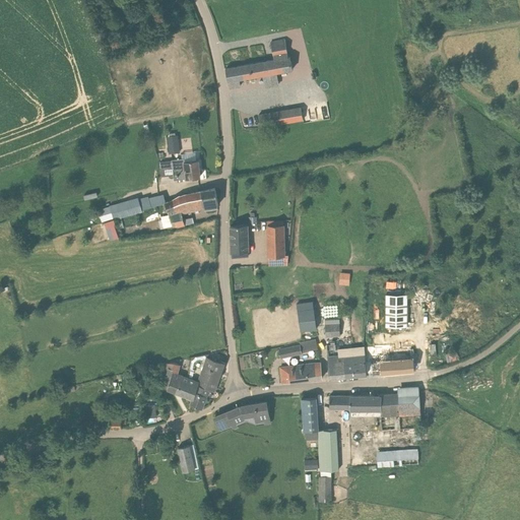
[(230,87),(239,85),(238,80),(293,70),(290,57),(287,57),(284,39),(271,43),(274,60),(236,67),(225,68),(229,87),(230,87)]
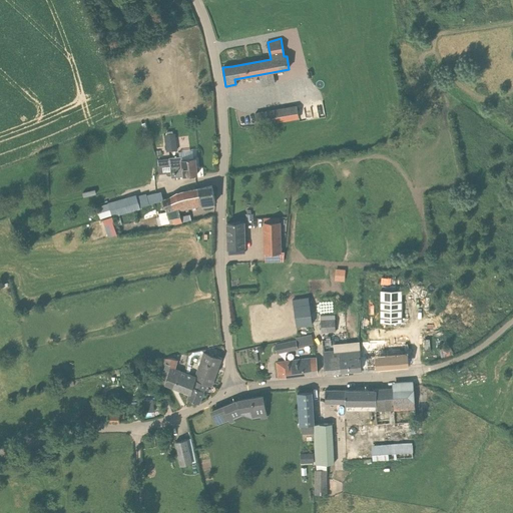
[(295,105),(254,112),(258,126),(300,118),(299,114),(298,104),(295,105)]
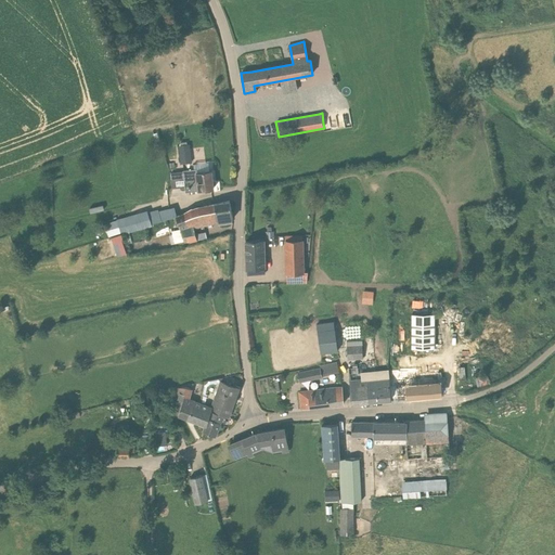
[(180,145),(178,145),(181,164),(192,163),(190,144),(188,144),(180,145)]
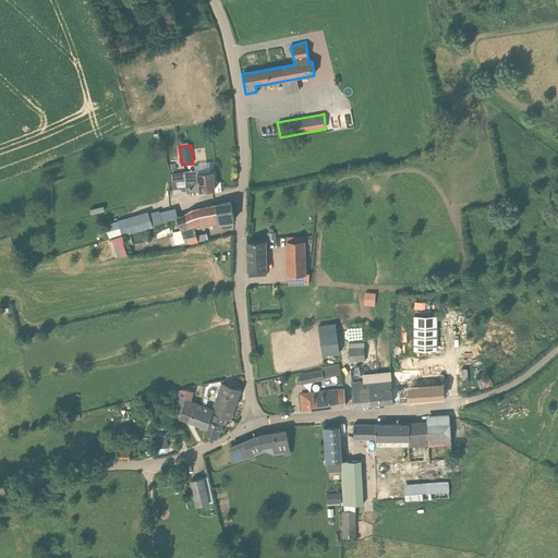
[(185,181),(186,193),(215,190),(213,171),(202,172),(197,173),(197,170),(184,171),(184,172),(171,173),(172,183),(185,181)]
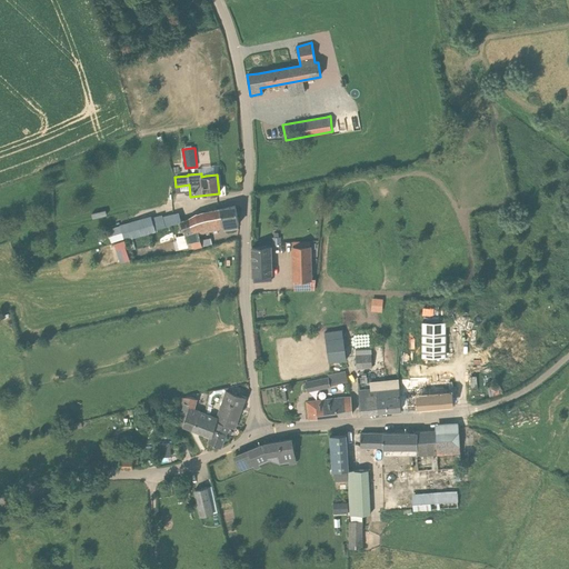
[(236,206),(219,209),(223,228),(239,225),(236,206)]
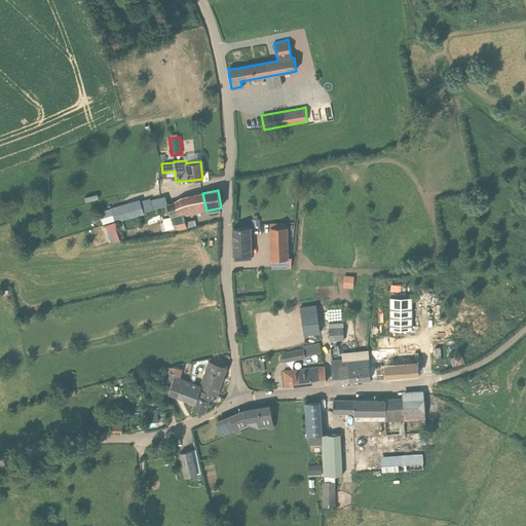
[(175,202),(178,212),(184,210),(185,215),(207,211),(202,193),(181,198),(175,201),(175,202)]
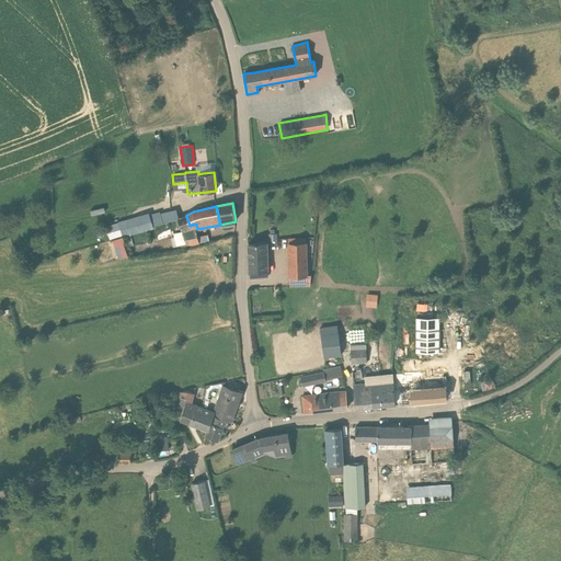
[(150,214),(153,226),(163,224),(160,212),(150,214)]
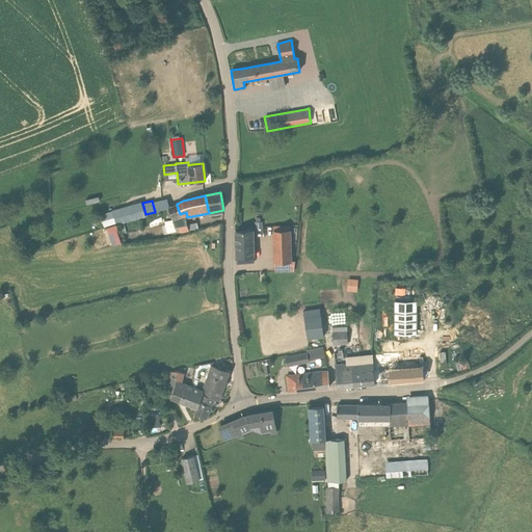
[(173,216),(174,219),(177,234),(189,232),(188,223),(186,223),(185,217),(187,217),(186,212),(180,214),(173,216)]
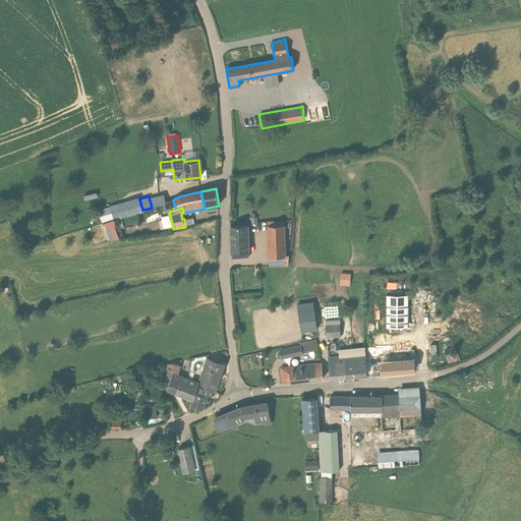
[(168,230),(173,229),(170,215),(165,217),(166,220),(167,226),(168,226),(168,228),(167,228),(168,230)]
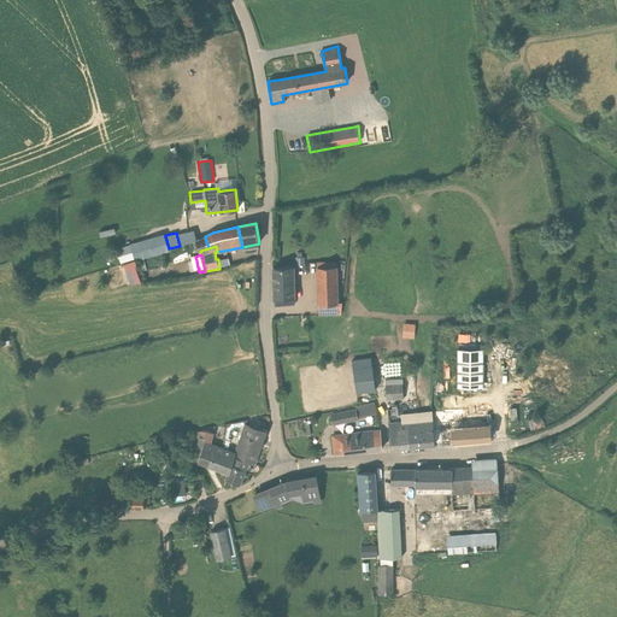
[(286,266),(274,266),(275,298),(287,297),(293,297),(292,265),(286,266)]
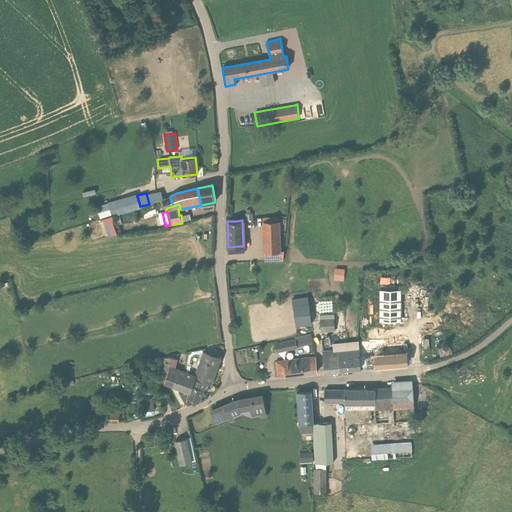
[(264,252),(265,252),(280,252),(279,222),(264,223),(264,252)]
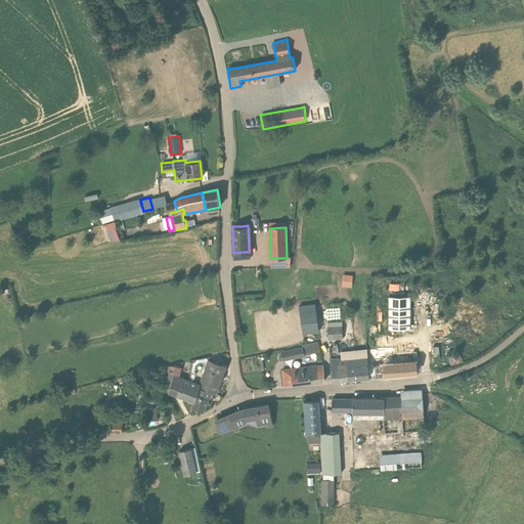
[(344,285),(355,286),(355,274),(345,273),(344,285)]
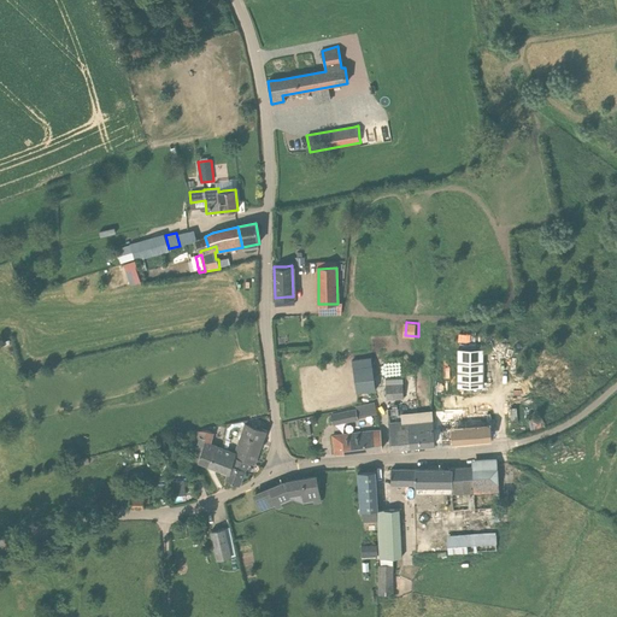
[(458,387),(482,387),(482,348),(458,348),(458,387)]
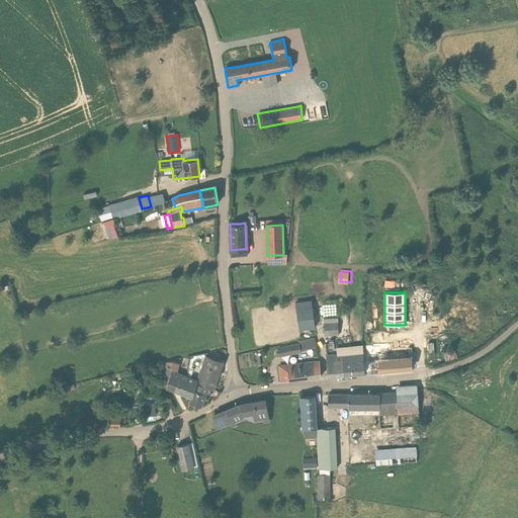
[(314,298),(297,301),(301,329),(319,327),(314,298)]
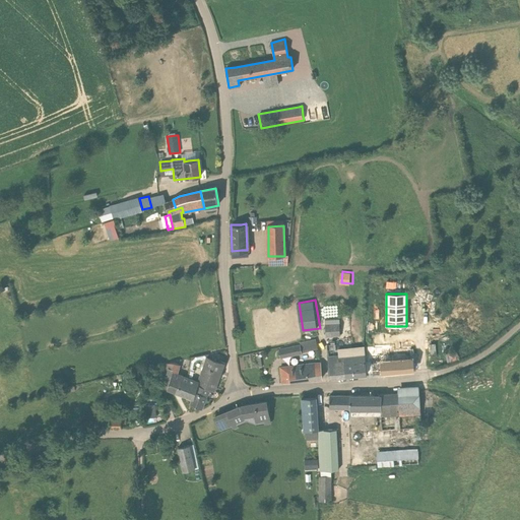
[(342,335),(342,318),(327,318),(328,336),(342,335)]
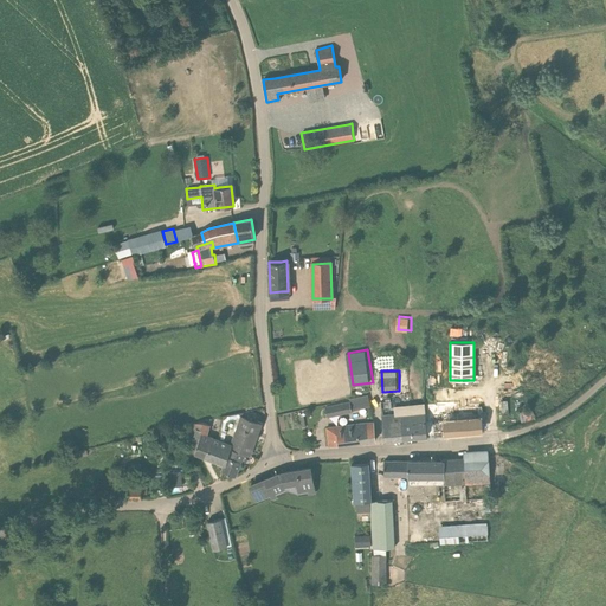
[(339,414),(352,411),(350,410),(369,406),(367,395),(348,400),(349,403),(326,407),(327,417),(339,414)]
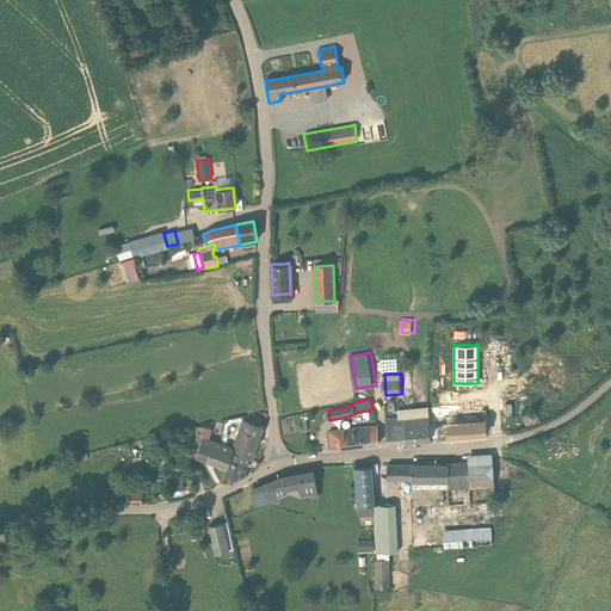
[(482,402),(429,408),(431,439),(462,436),(486,434),(482,402)]
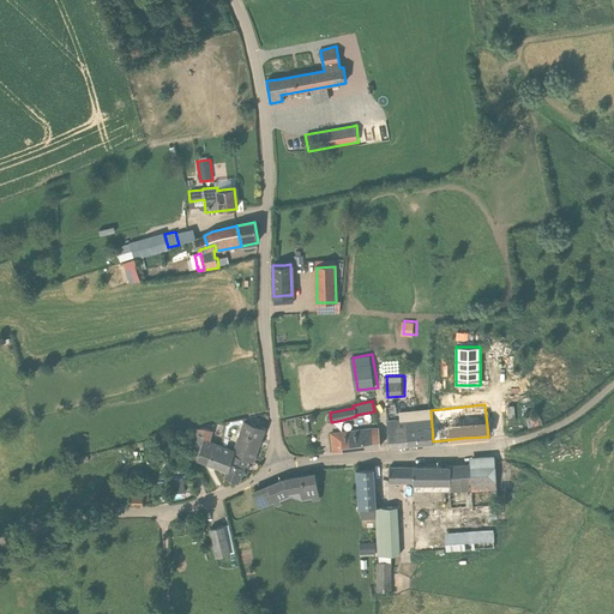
[(389,446),(433,441),(431,410),(420,411),(420,417),(386,421),(387,434),(389,446)]
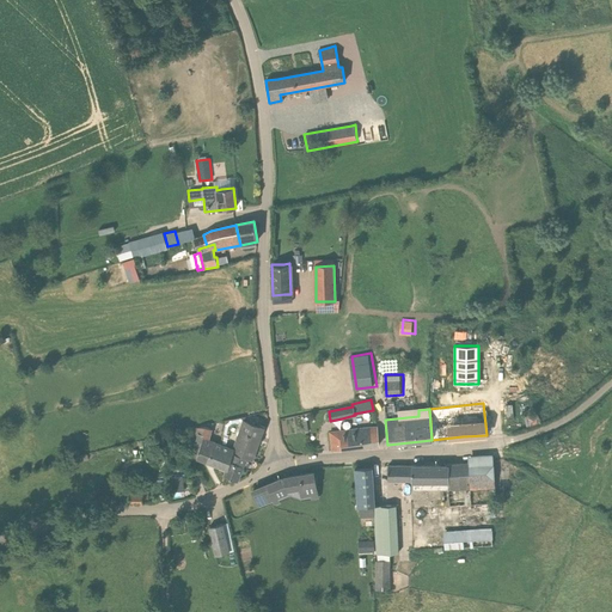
[(245,457),(252,459),(257,444),(256,444),(262,427),(250,423),(244,421),(245,417),(226,421),(220,442),(226,444),(228,435),(226,435),(228,426),(230,424),(232,423),(239,422),(243,423),(233,448),(232,452),(233,452),(245,457)]
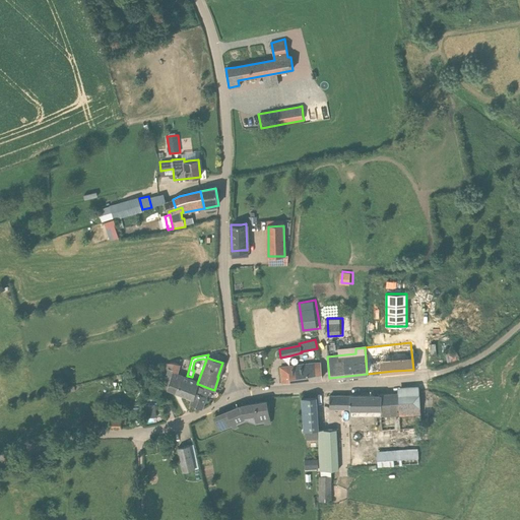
[(168,364),(163,376),(159,386),(176,392),(182,375),(177,374),(180,365),(173,363),(168,364)]
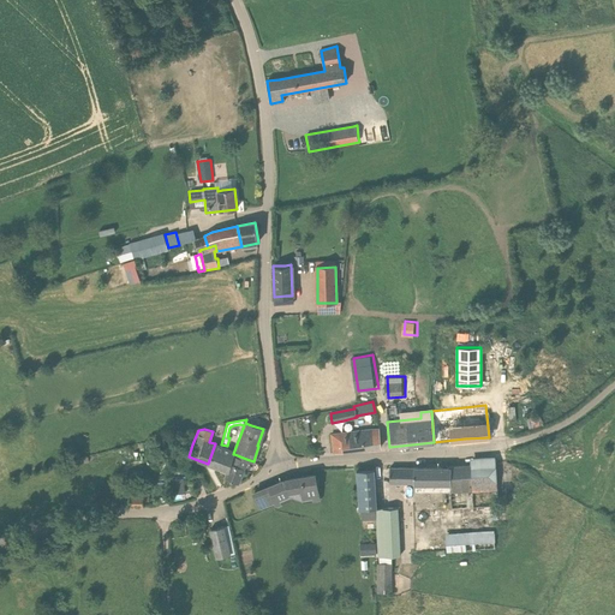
[(332,434),(333,453),(365,449),(363,431),(363,430),(332,434)]
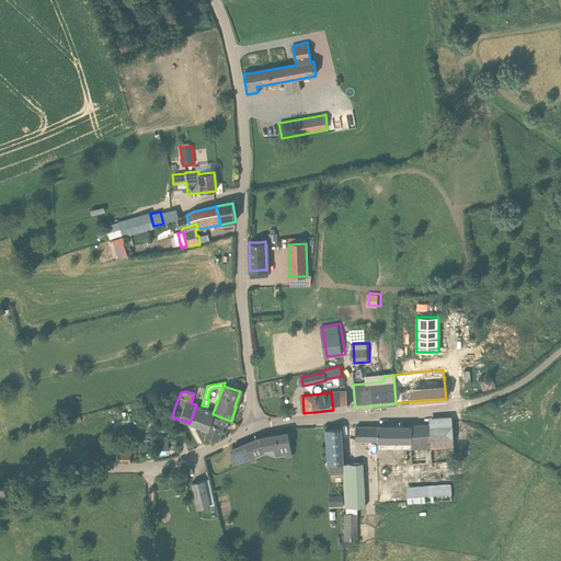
[(331,393),(333,410),(347,407),(346,392),(331,393)]
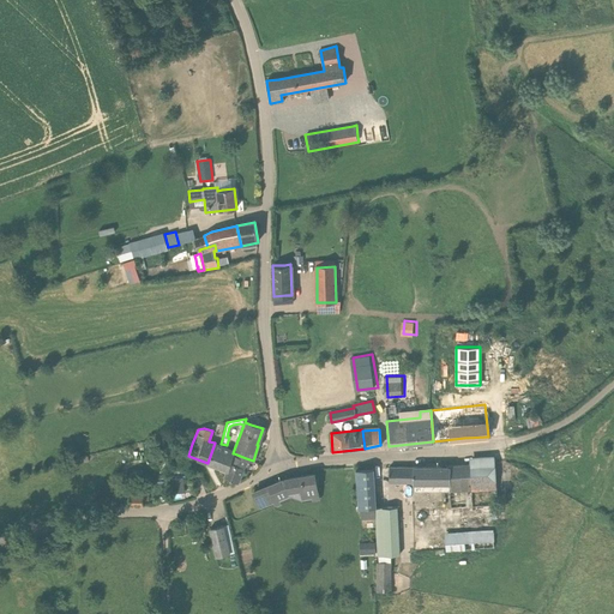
[(215,443),(208,463),(228,469),(228,470),(234,453),(233,453),(234,450),(226,447),(215,443)]
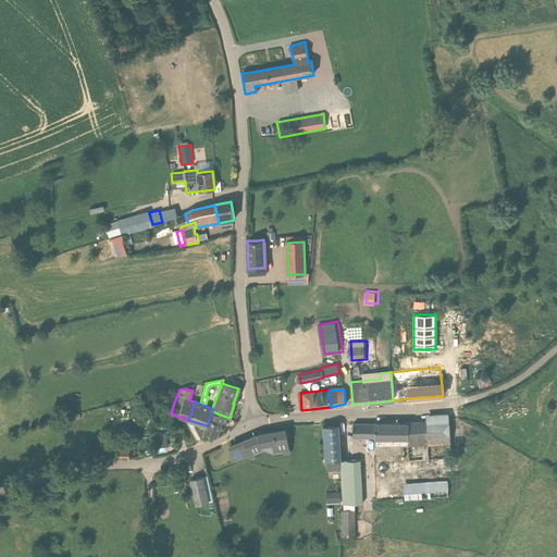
[(207,426),(207,425),(205,433),(217,437),(223,416),(212,411),(207,426)]
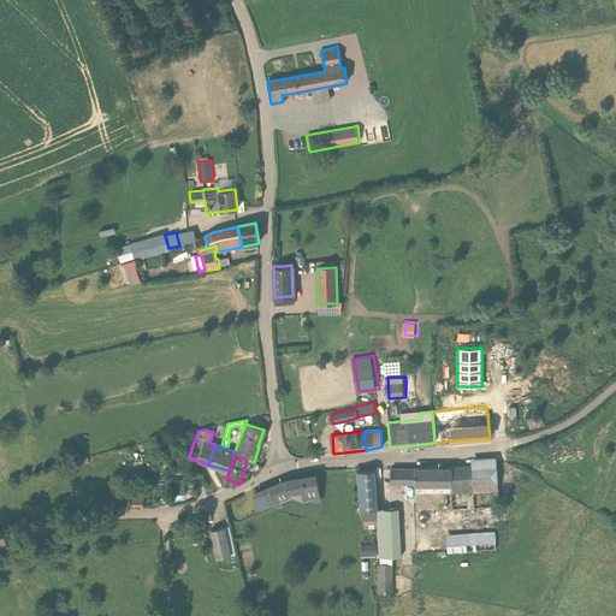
[(415,468),(390,468),(390,484),(416,484),(416,485),(451,485),(451,493),(452,510),(477,509),(477,511),(501,511),(497,465),(450,467),(450,468),(415,468)]
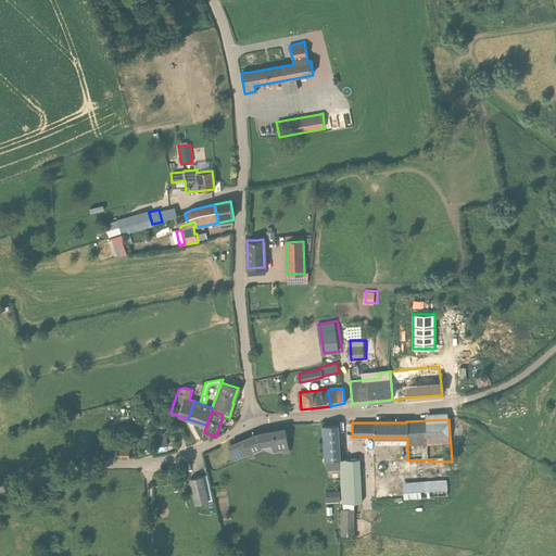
[(326,460),(327,460),(341,460),(338,424),(323,425),(325,460),(326,460)]
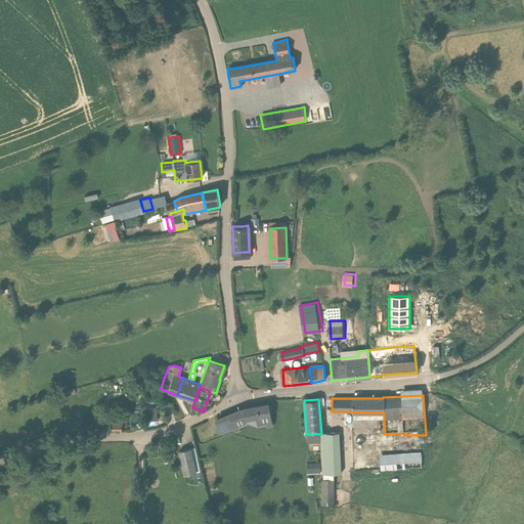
[(214,419),(218,432),(225,430),(226,434),(236,430),(234,424),(246,421),(245,418),(258,415),(259,422),(273,419),(270,403),(243,408),(221,415),(222,416),(214,419)]
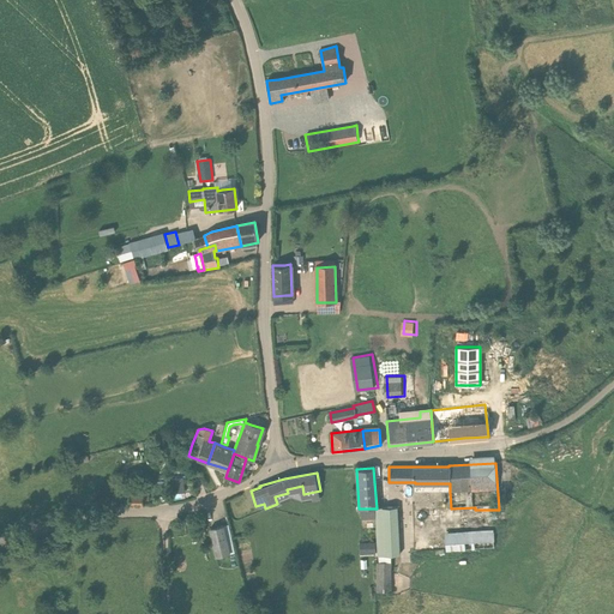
[(175,492),(184,492),(184,477),(174,479),(175,492)]
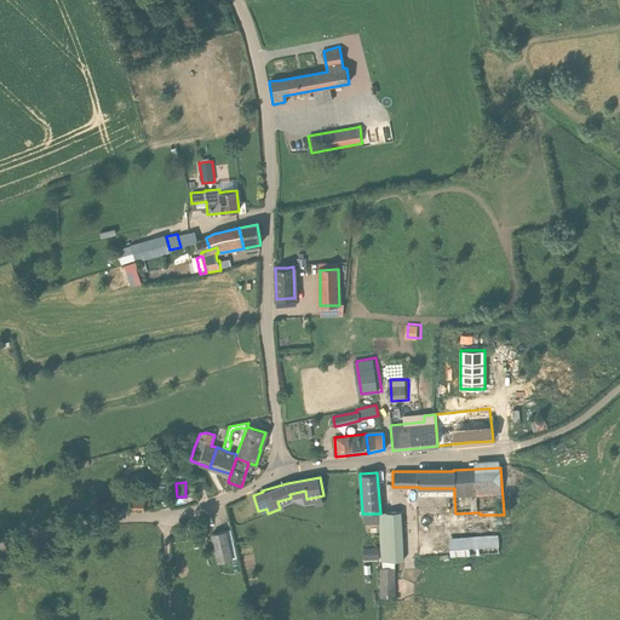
[(131,492),(131,498),(132,510),(144,509),(144,507),(144,497),(144,491),(131,492)]
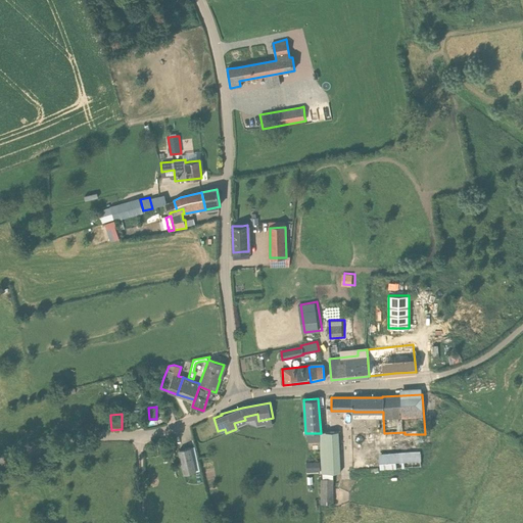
[(179,450),(181,461),(184,474),(195,472),(192,458),(190,448),(179,450)]
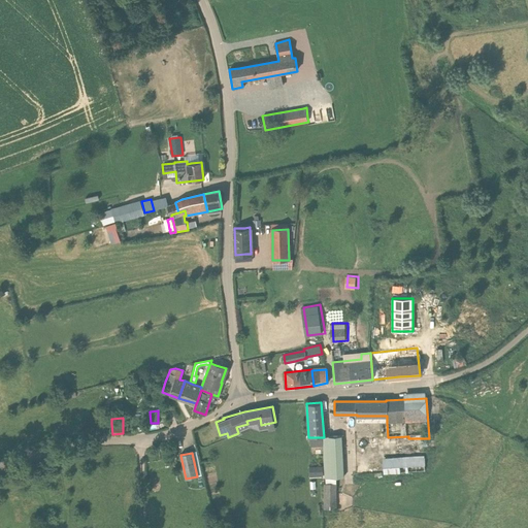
[(410,464),(427,464),(427,455),(385,456),(386,473),(410,472),(410,464)]
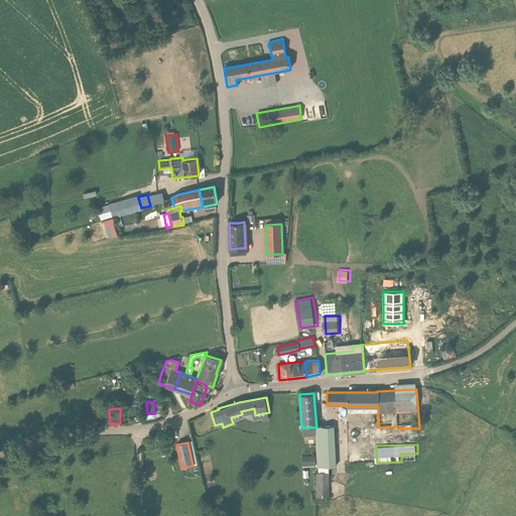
[(304,455),(304,465),(317,465),(317,455),(304,455)]
